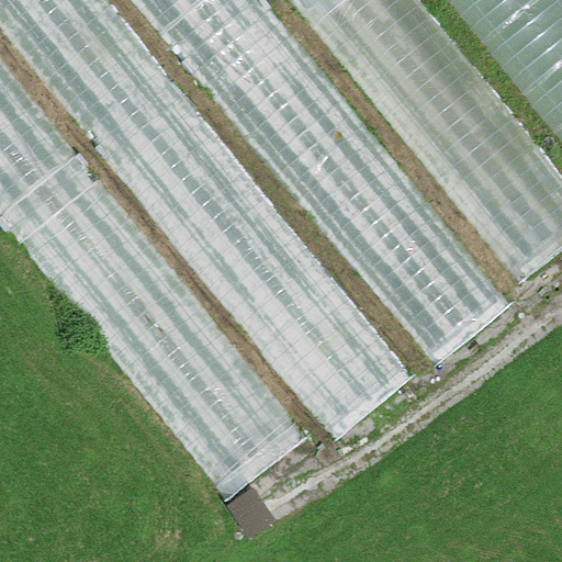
[(107,0),(0,0),(0,20),(338,440),(414,380),(107,0)]
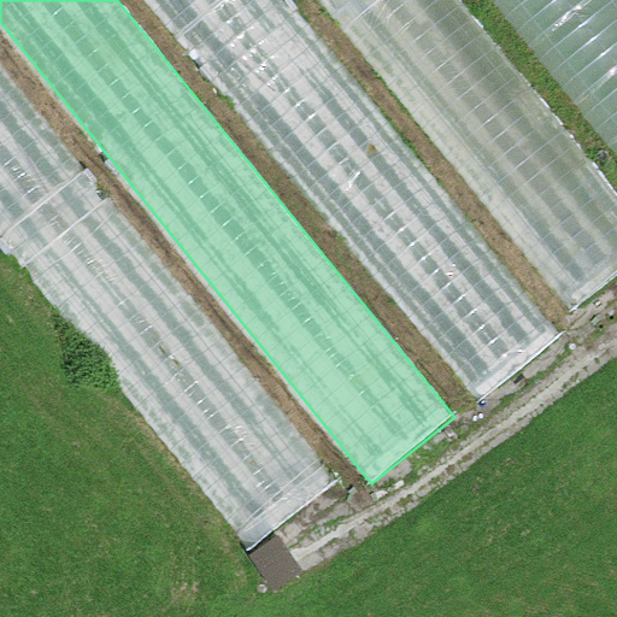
[(293,0),(142,0),(475,406),(565,333),(293,0)]
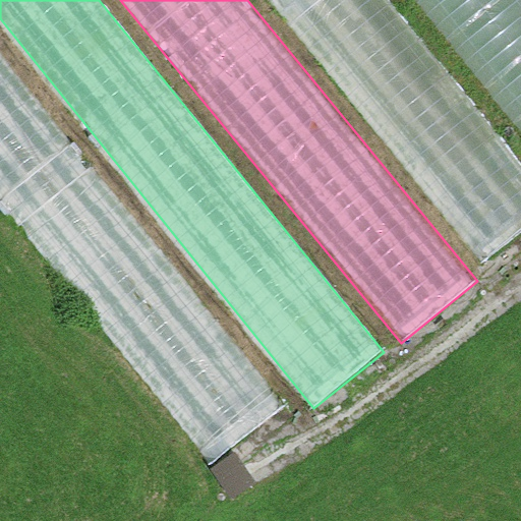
[(520,158),(393,0),(267,0),(481,265),(520,232),(520,158)]
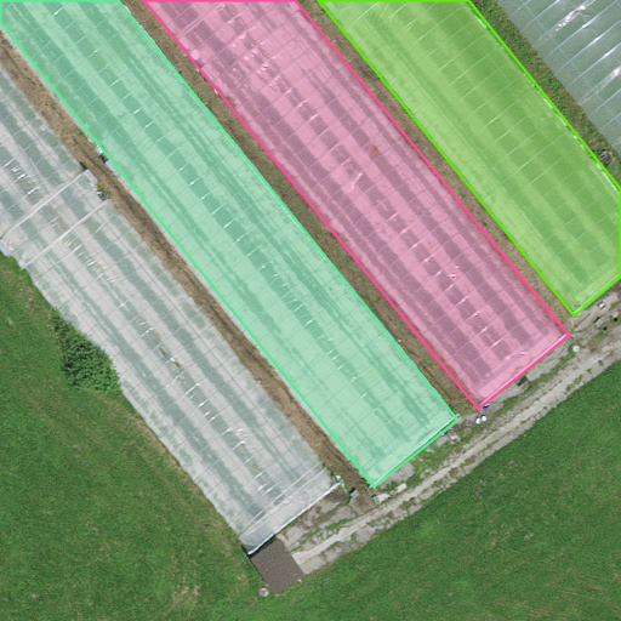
[(620,0),(491,0),(620,159),(620,0)]
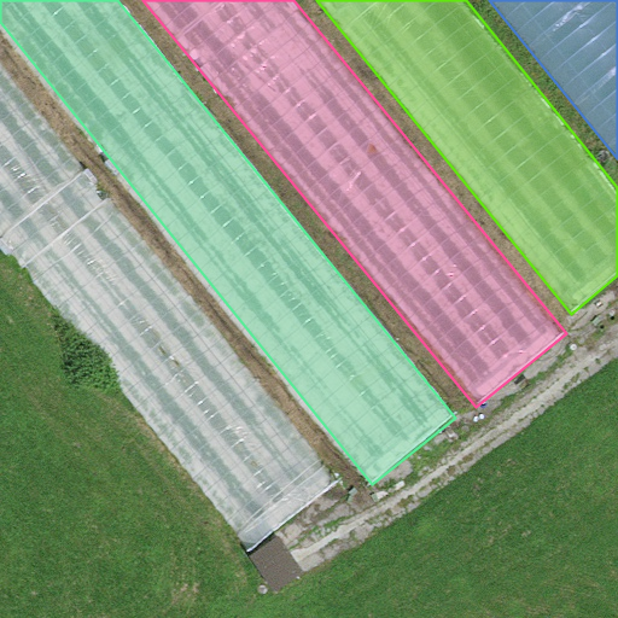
[(0,58),(0,246),(245,555),(337,483),(0,58)]
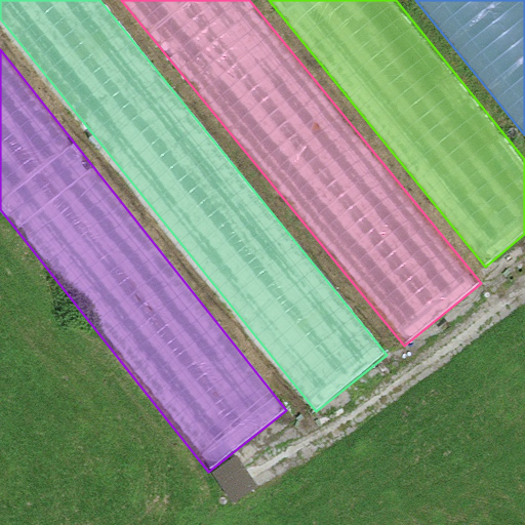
All buildings are outlined.
